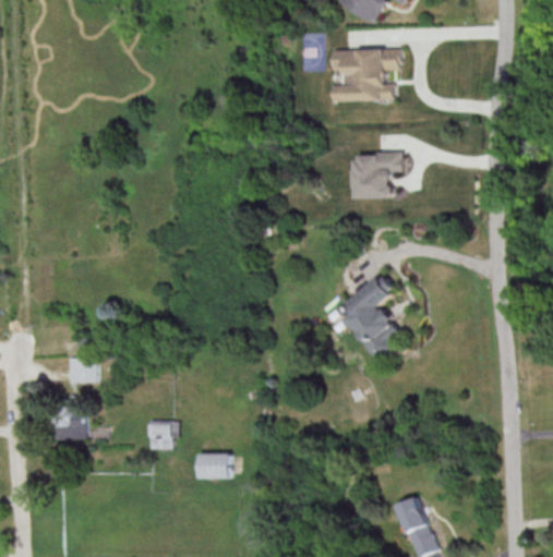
[(404,0),(339,0),(337,4),(374,23),(384,0),(393,0),(401,4),(404,0)]
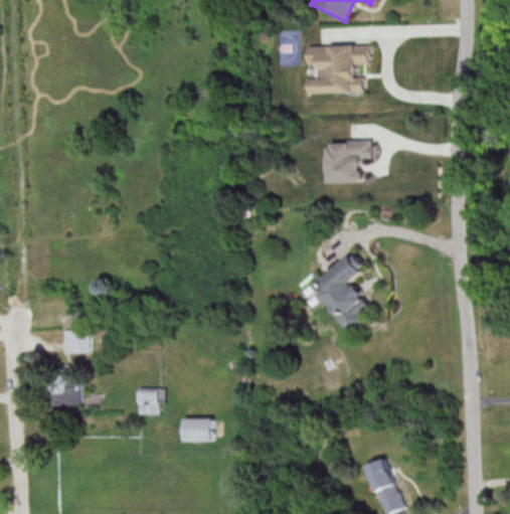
[(305,46),(305,64),(314,64),(315,77),(304,78),(304,94),(361,92),(361,76),(353,77),(353,65),(368,64),(367,44),(305,46)]
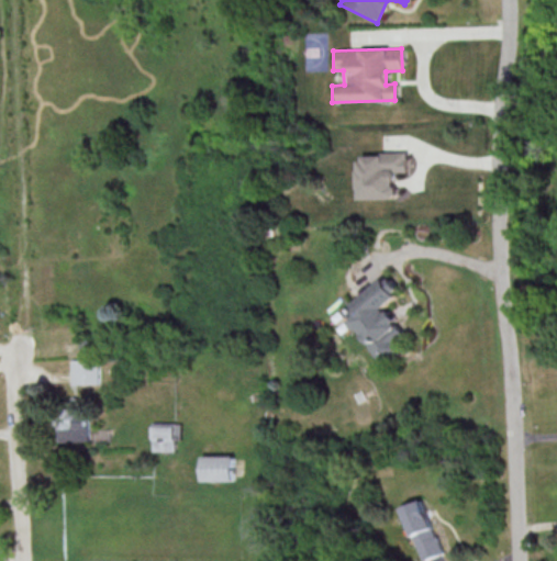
[(353,200),(392,200),(392,174),(404,174),(404,155),(353,155),(353,200)]
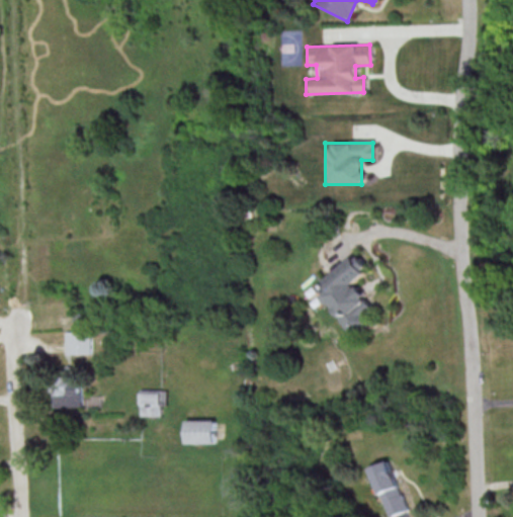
[(347,335),(366,321),(362,316),(370,310),(360,296),(361,295),(350,282),(366,270),(356,256),(313,290),(347,335)]
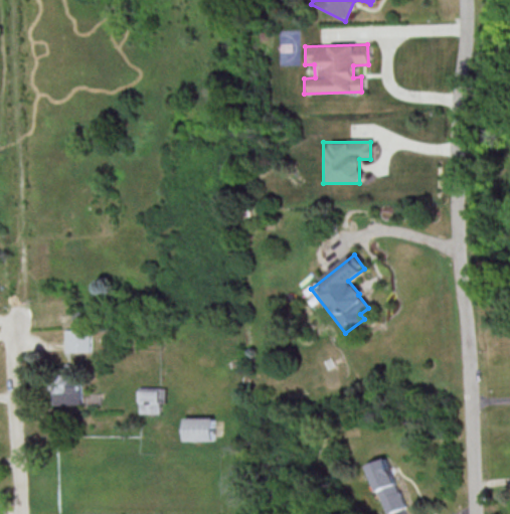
[(63,330),(63,353),(89,352),(88,330),(63,330)]
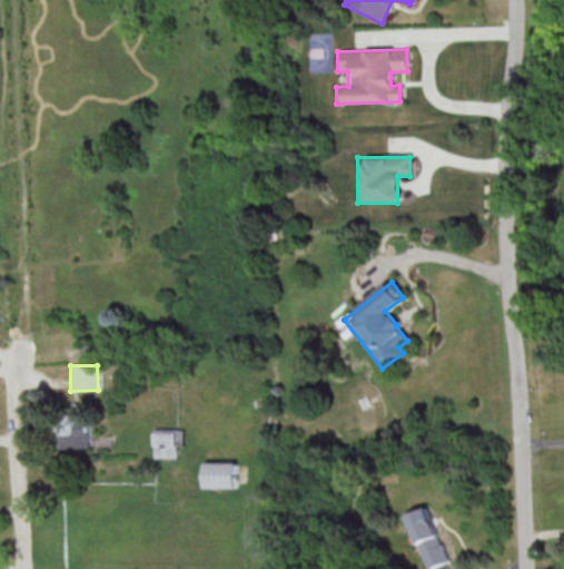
[(56,450),(88,448),(87,425),(77,425),(76,420),(55,421),(56,450)]
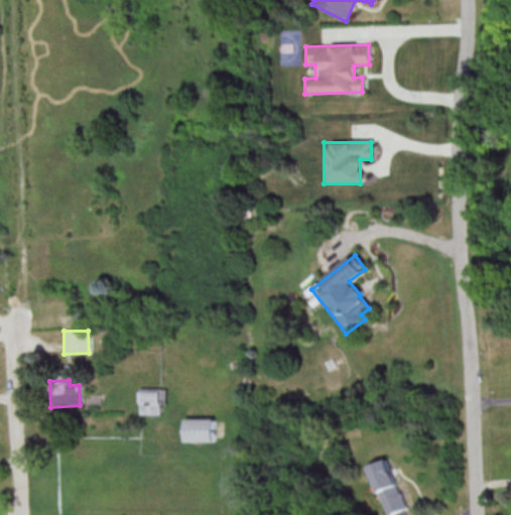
[(157,415),(157,389),(136,388),(136,415),(157,415)]
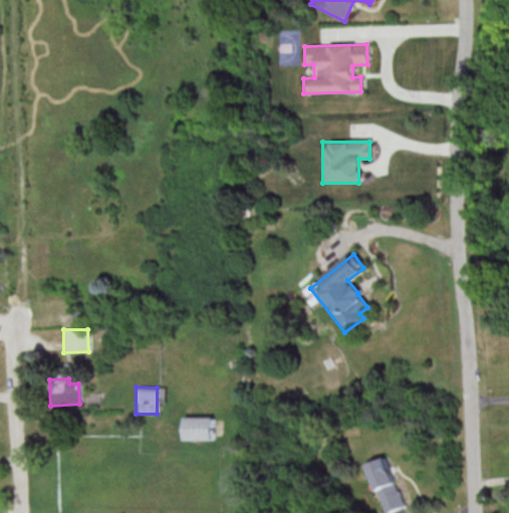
[(211,441),(211,418),(182,418),(182,441),(211,441)]
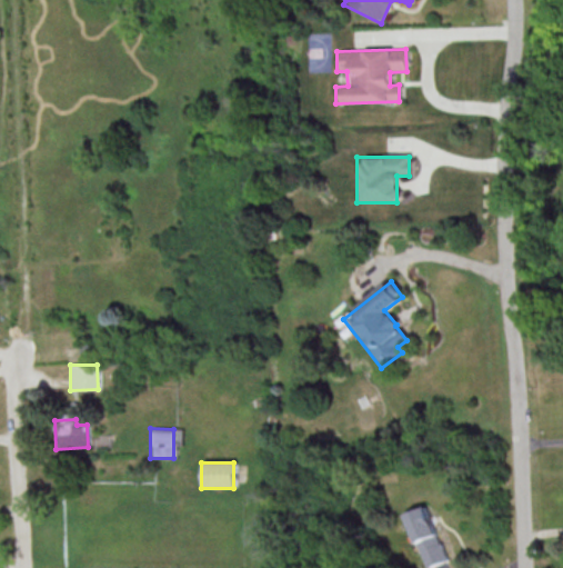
[(402,515),(423,567),(428,567),(444,561),(423,507),(402,515)]
